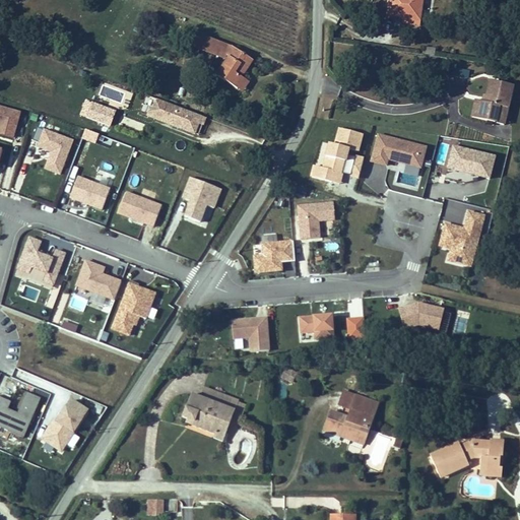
[(421,0),(389,0),(388,15),(404,17),(403,23),(418,25),(421,0)]
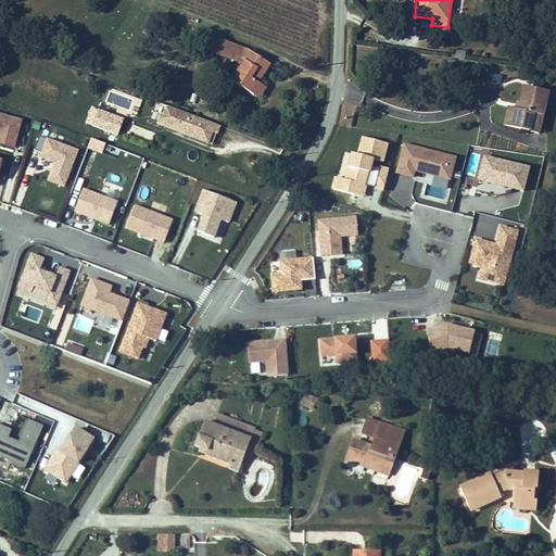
[(211,51),(234,61),(236,57),(242,59),(245,61),(232,81),(254,96),(261,85),(257,83),(255,80),(261,72),(264,73),(269,64),(249,50),(216,37),(211,51)]
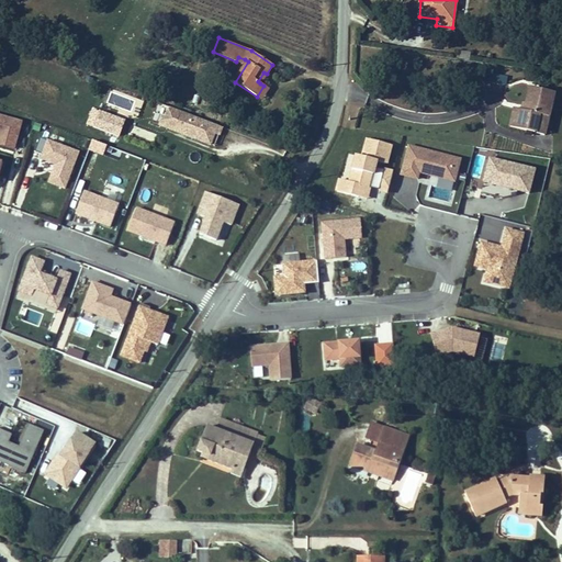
[(458,51),(457,60),(469,62),(470,52),(458,51)]
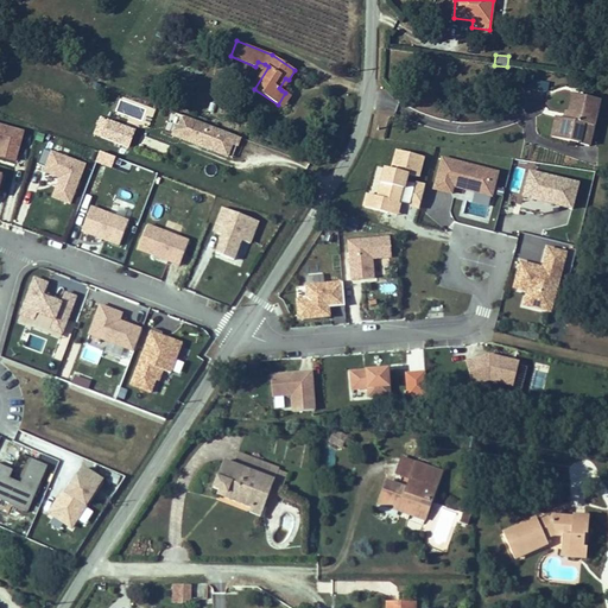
[(526,89),(548,92),(549,82),(527,80),(526,89)]
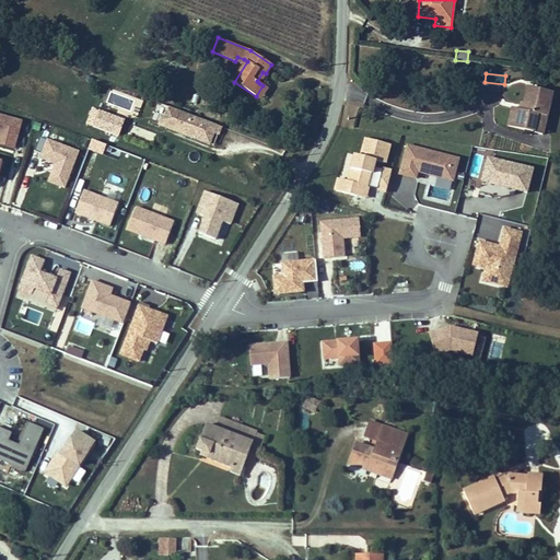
[(263,85),(256,96),(260,98),(268,88),(263,85)]
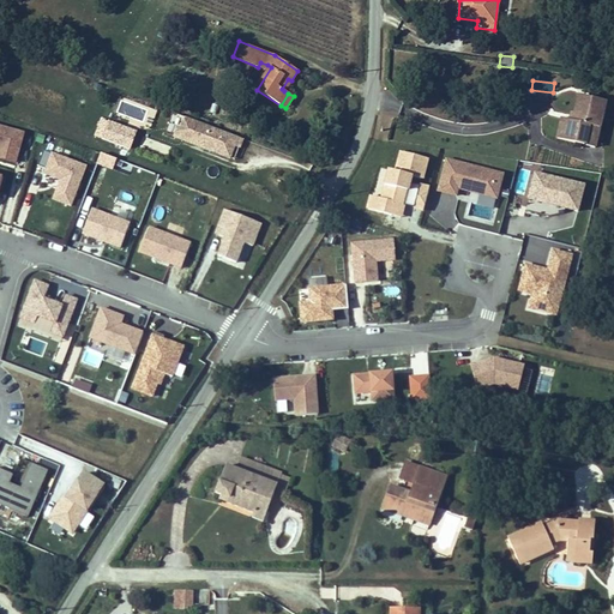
[(606,101),(579,95),(573,120),(561,118),(557,138),(595,148),(606,101)]
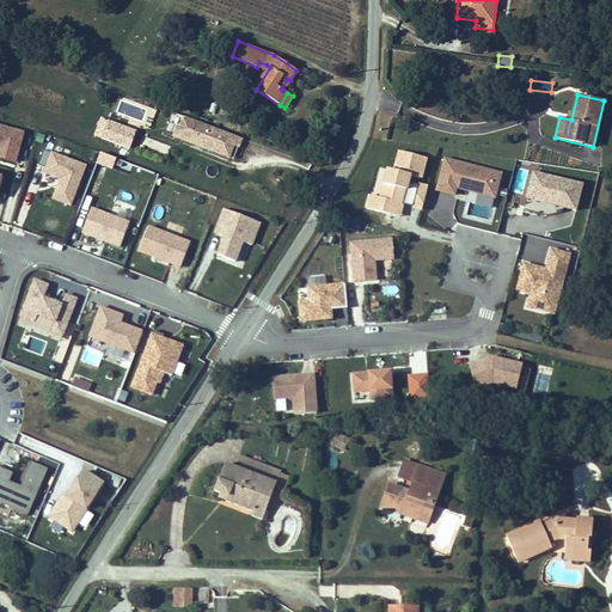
[(242,139),(184,116),(181,127),(178,126),(173,136),(185,141),(190,139),(194,140),(193,144),(230,158),(233,146),(238,147),(242,139)]
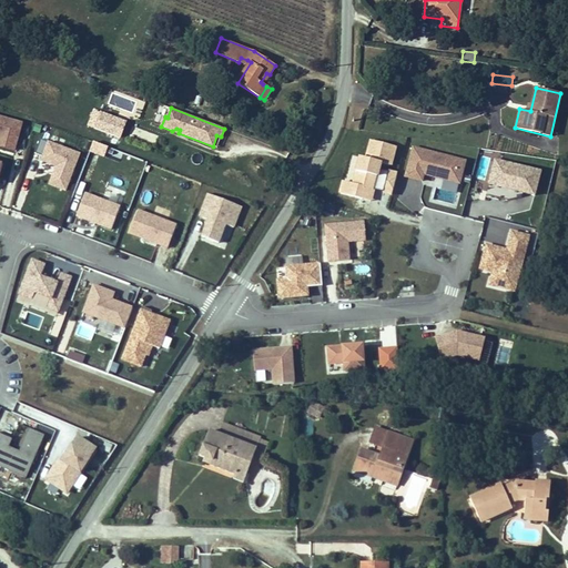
[(91,111),(87,129),(121,139),(127,120),(91,111)]
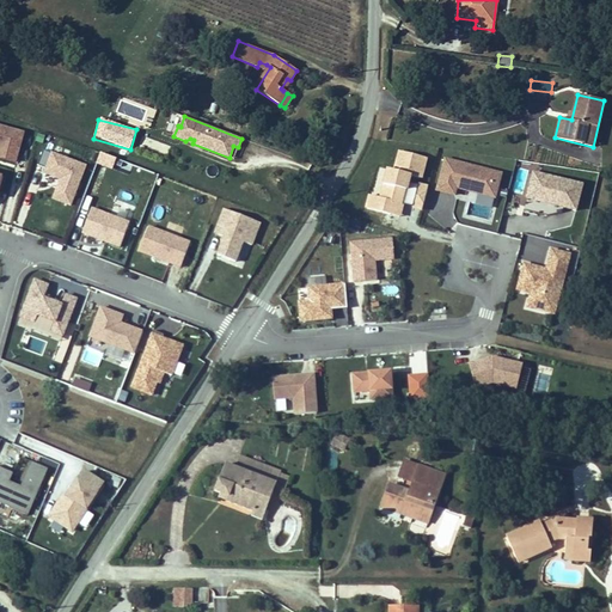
[(0,159),(14,165),(24,133),(0,124),(0,159)]
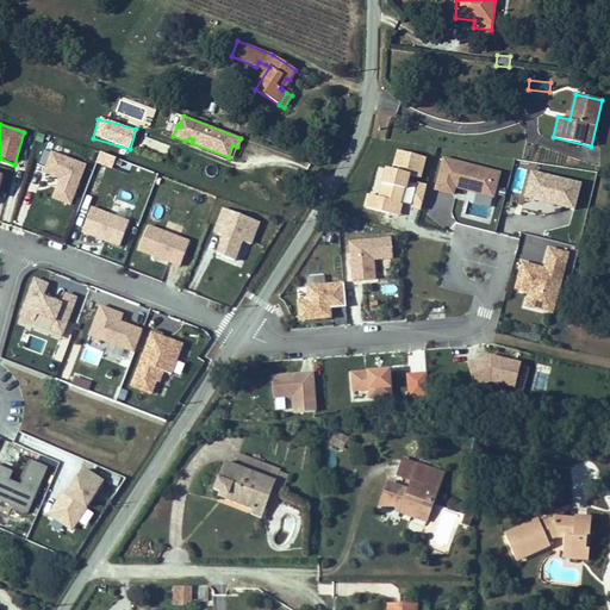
[(148,138),(145,147),(167,154),(169,145),(148,138)]
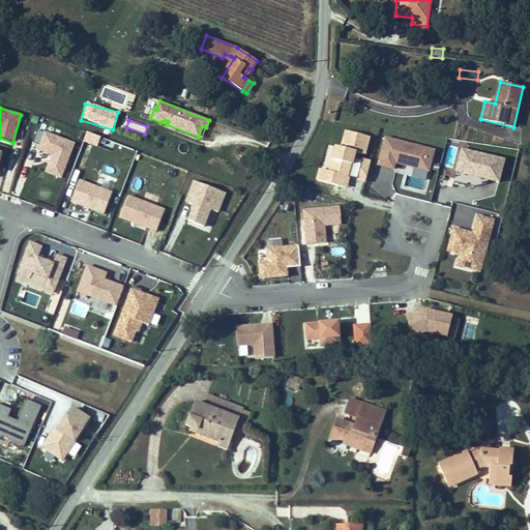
[(61,178),(74,144),(37,129),(32,143),(40,146),(38,150),(53,155),(47,172),(61,178)]
